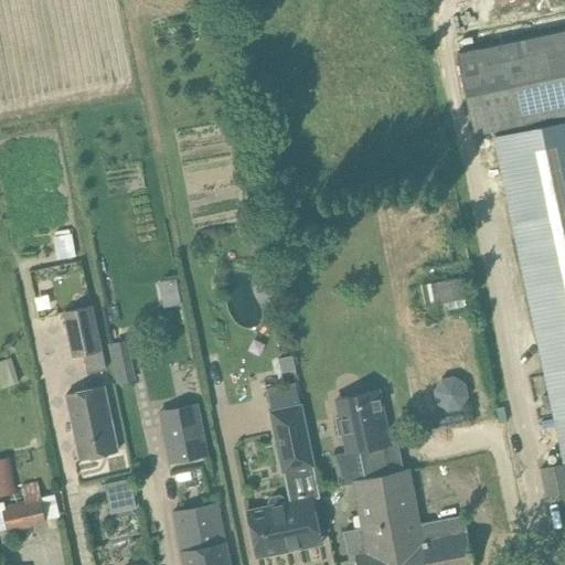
[(521,22),(512,21),(513,16),(502,14),(500,29),(519,32),(521,22)]
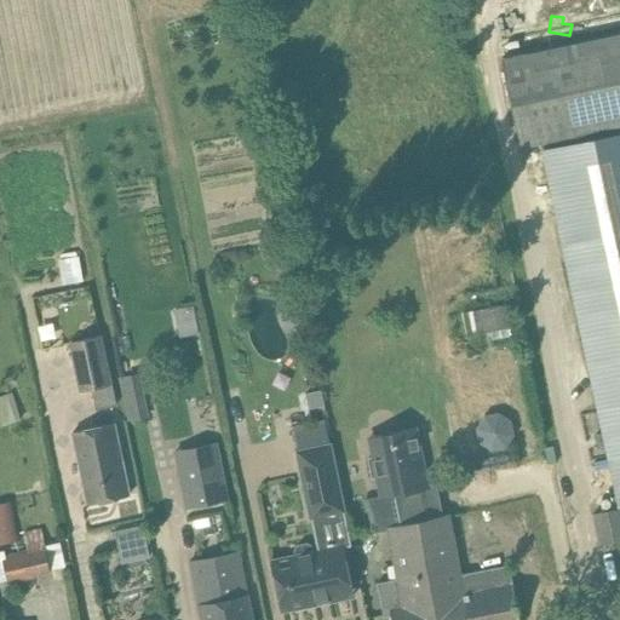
[(619,32),(506,57),(503,58),(521,148),(546,143),(619,126),(619,32)]
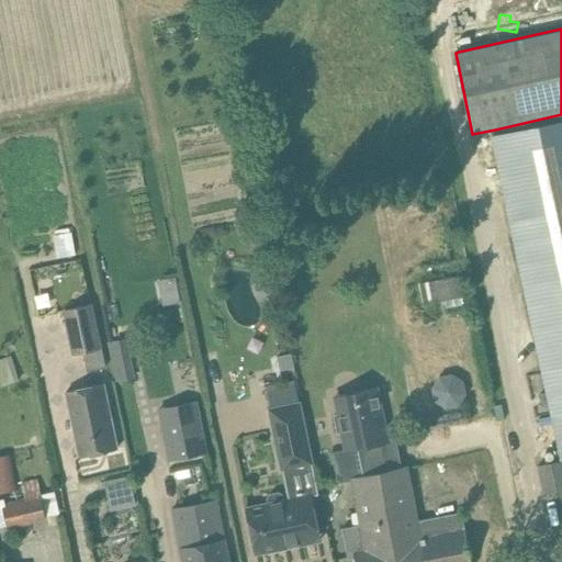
[(561,457),(561,114),(495,130),(495,132),(492,133),(548,392),(539,394),(541,407),(550,405),(561,458),(561,457)]
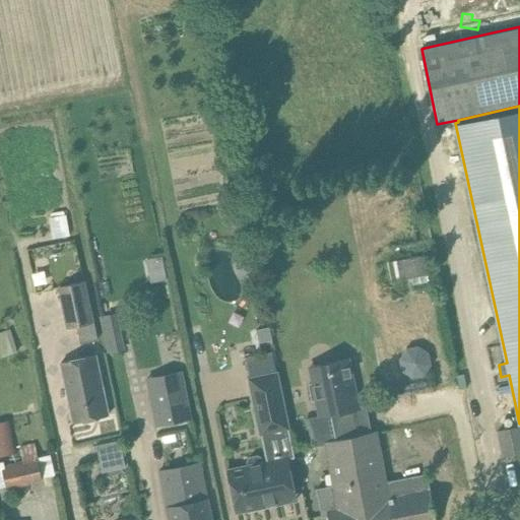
[(320,164),(304,167),(305,174),(322,172),(320,164)]
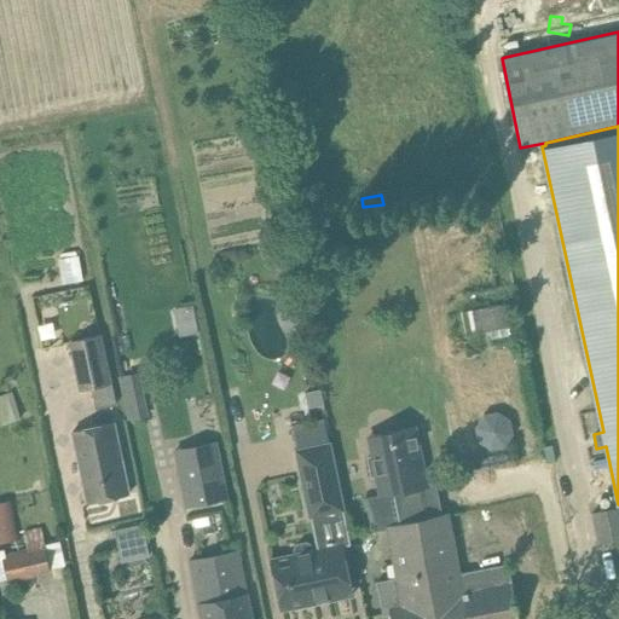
[(79,249),(59,252),(63,282),(82,279),(79,249)]
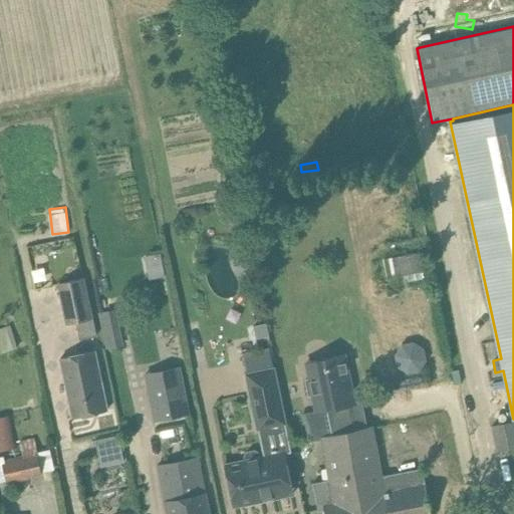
[(419,252),(390,256),(393,275),(422,271),(419,252)]
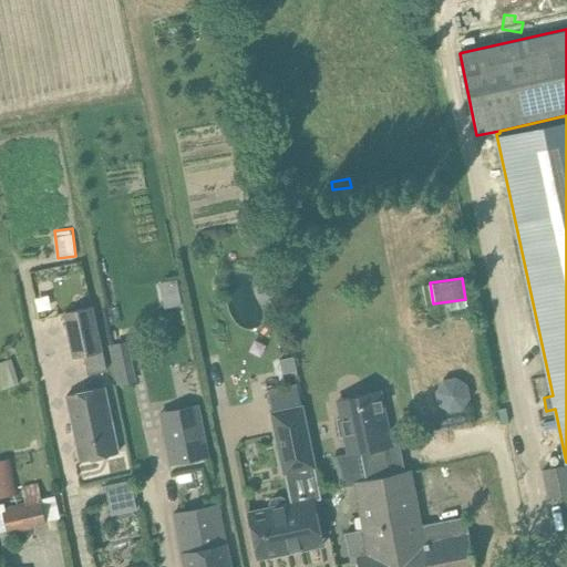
[(94,307),(64,313),(74,359),(84,357),(89,374),(107,371),(94,307)]
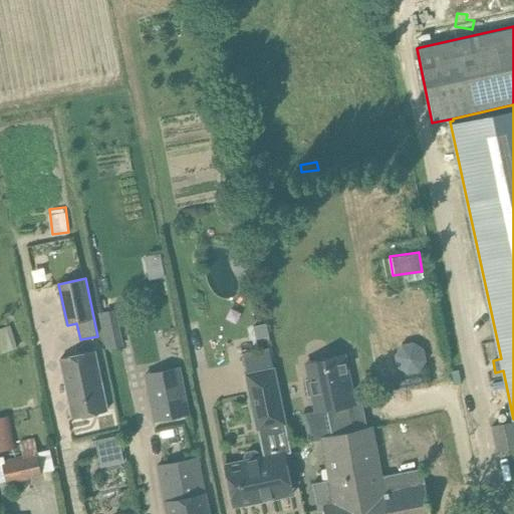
[(267,324),(254,327),(257,339),(269,336),(267,324)]
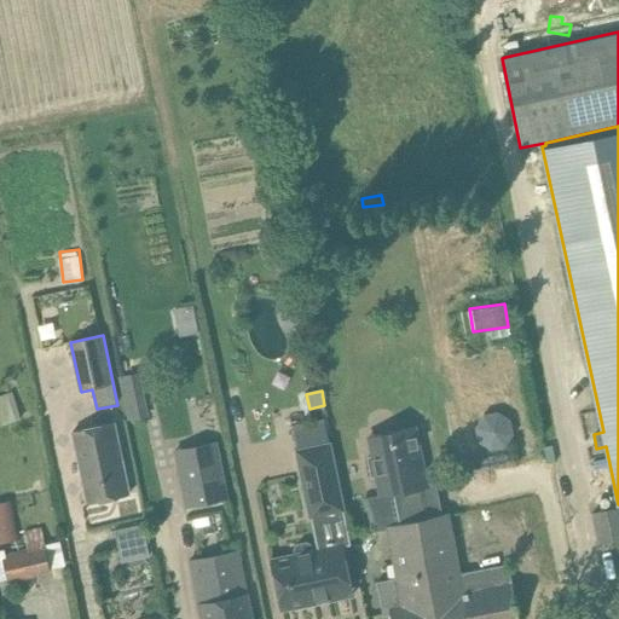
[(13,392),(0,397),(0,427),(23,420),(13,392)]
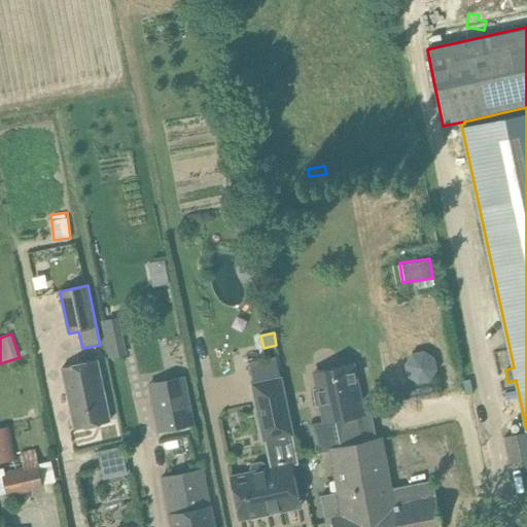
[(299,501),(291,464),(300,462),(293,434),(295,434),(283,376),(281,377),(277,357),(250,362),(254,382),(251,383),(264,442),(266,442),(272,468),(268,468),(267,465),(262,461),(253,463),(251,468),(252,471),(231,477),(240,520),(270,513),(269,507),(299,501)]
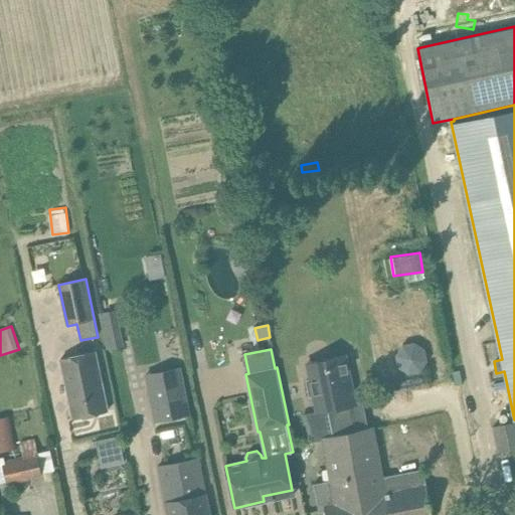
[(107,411),(103,392),(95,351),(60,359),(73,418),(107,411)]
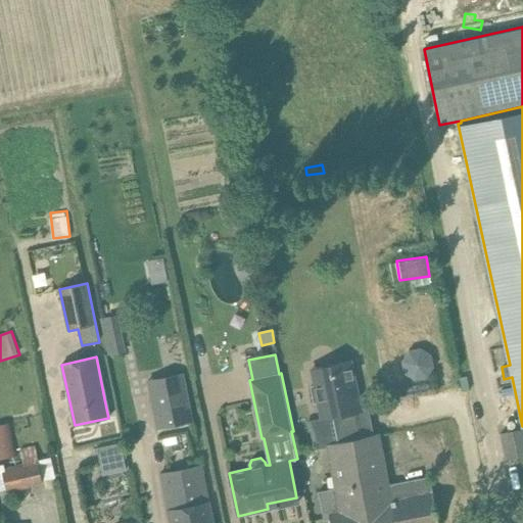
[(350,362),(346,364),(313,371),(324,418),(328,417),(362,409),(350,362)]
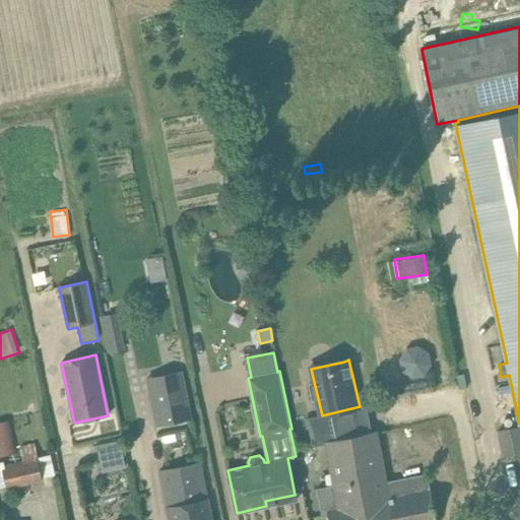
[(190,418),(180,370),(148,377),(158,425),(190,418)]
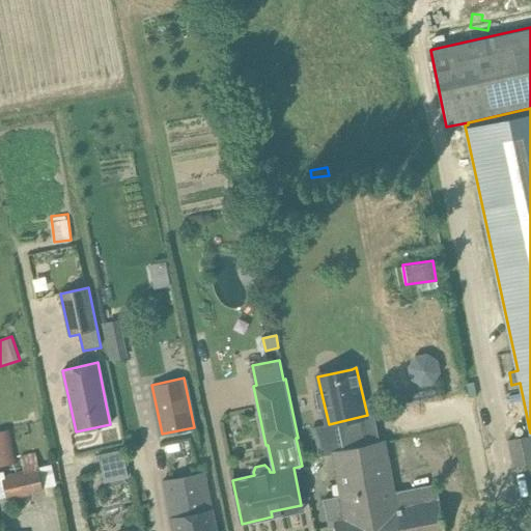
[(445,530),(436,484),(393,493),(384,442),(378,443),(371,415),(367,415),(333,423),(339,450),(333,451),(342,496),(324,500),(329,527),(335,526),(335,530),(445,530)]
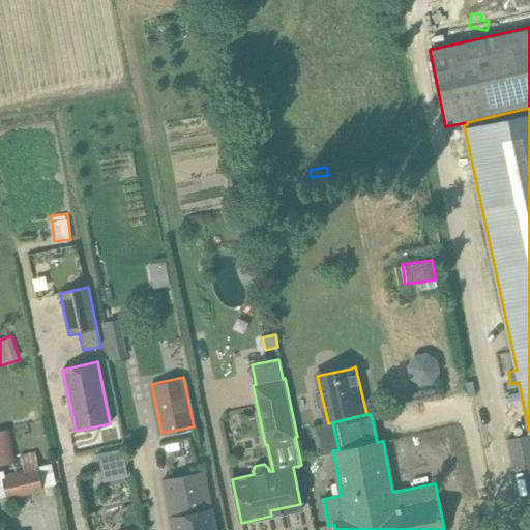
[(529,434),(520,437),(525,463),(529,462),(529,434)]
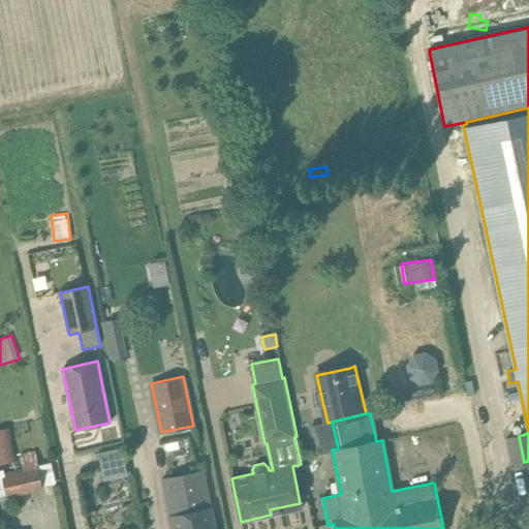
[(122,447),(97,453),(103,480),(127,475),(122,447)]
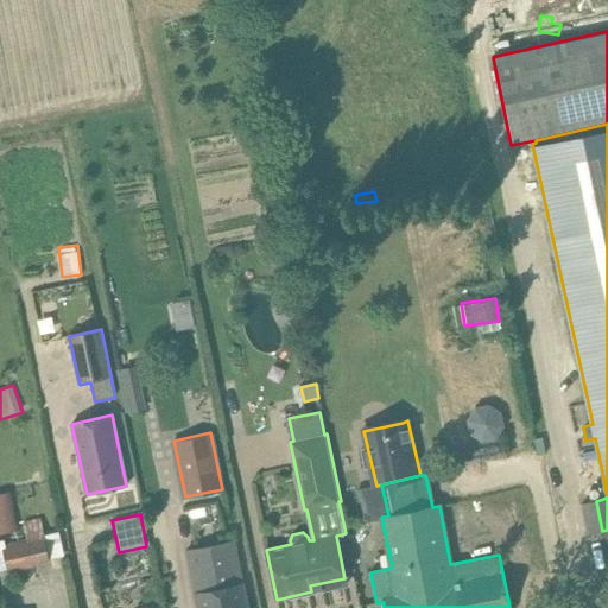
[(5,540),(0,540),(0,570),(10,569),(11,572),(35,568),(35,565),(65,557),(59,532),(45,534),(42,518),(24,523),(29,539),(6,544),(5,540)]
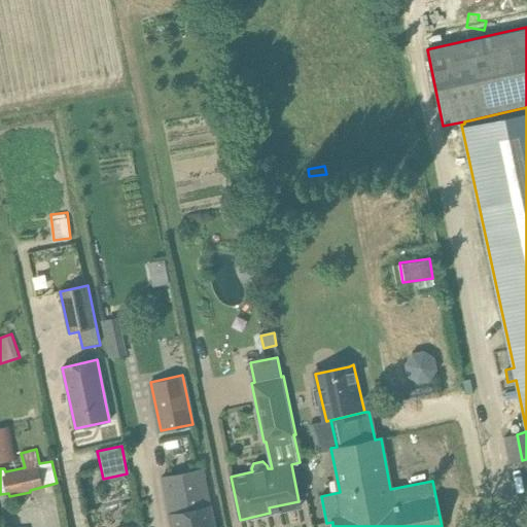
[(163,482),(172,526),(214,526),(202,469),(170,476),(171,480),(163,482)]
